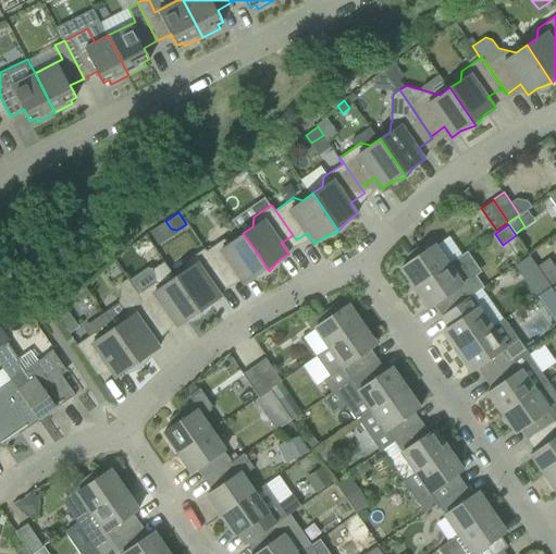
[(269,271),(258,254),(243,233),(233,239),(224,237),(206,249),(225,278),(227,280),(238,272),(245,283),(254,278),(255,277),(269,271)]
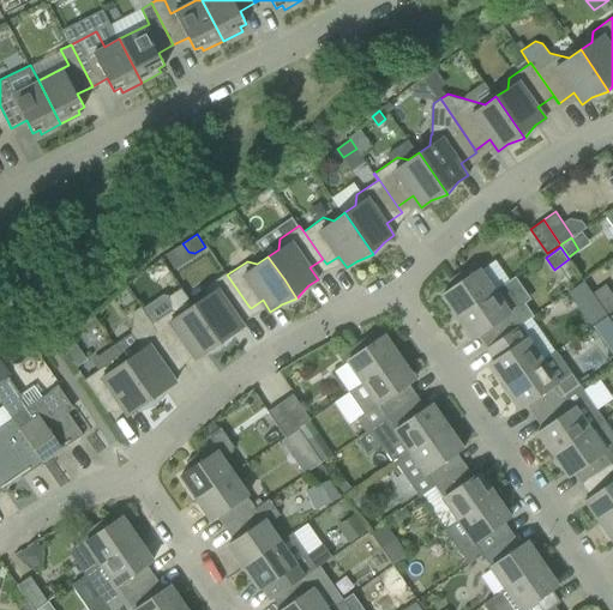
[(460,315),(494,291),(474,263),(450,279),(455,285),(443,293),(460,315)]
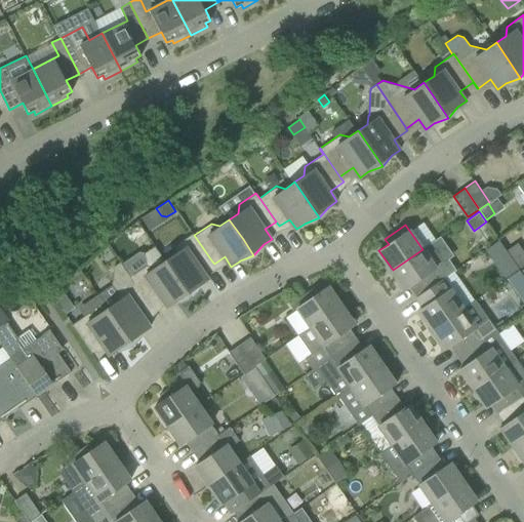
[(194,235),(193,233),(175,244),(174,253),(165,259),(190,295),(200,285),(208,279),(201,269),(212,262),(194,235)]
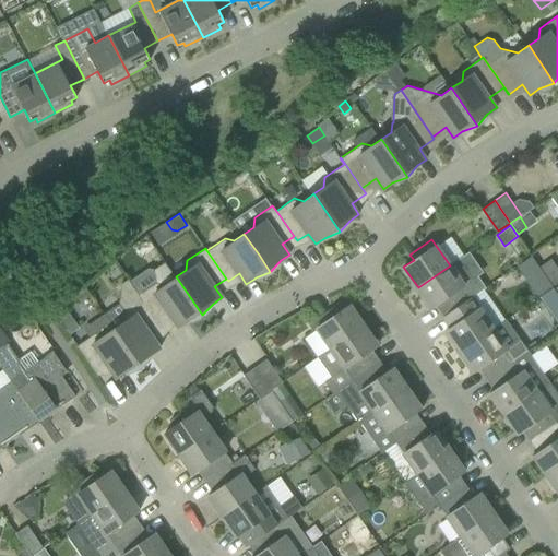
[(526,272),(537,265),(532,257),(521,263),(526,272)]
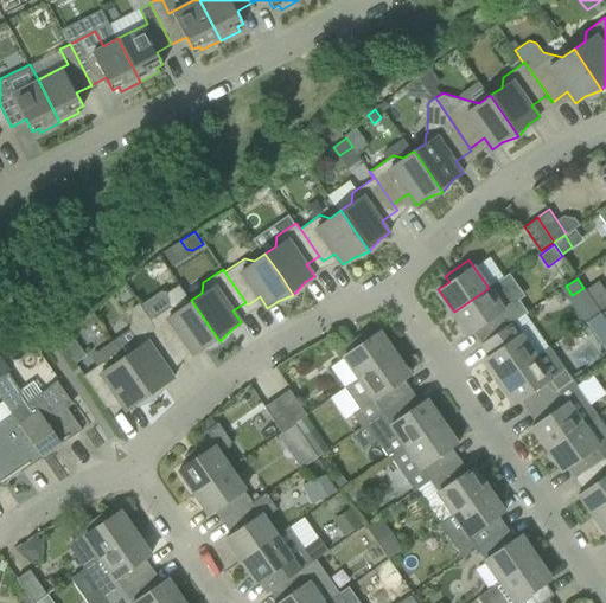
[(489,288),(454,312),(469,334),(479,327),(488,339),(512,321),(525,312),(517,300),(514,302),(498,281),(489,288)]
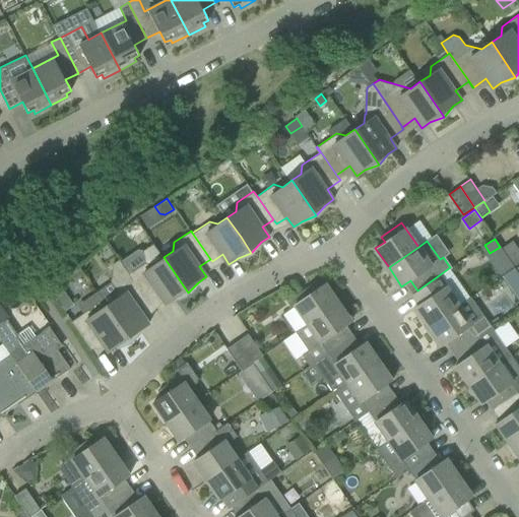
[(188,293),(164,257),(153,243),(144,250),(145,262),(130,273),(149,301),(159,294),(167,304),(175,298),(188,293)]
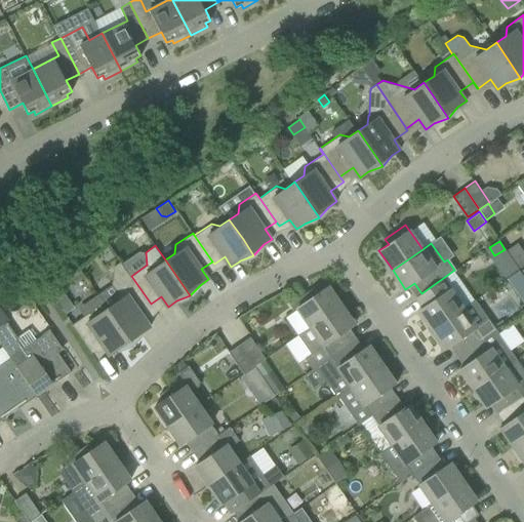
[(523,254),(515,261),(519,268),(523,264),(523,254)]
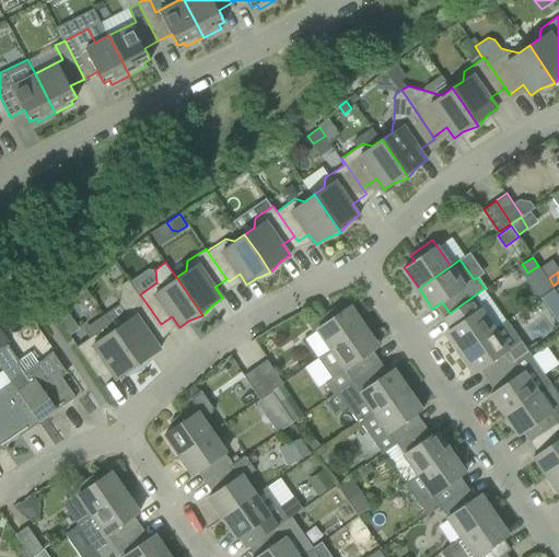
[(153,337),(165,329),(161,324),(140,294),(132,285),(131,285),(128,279),(121,283),(119,303),(126,311),(125,321),(114,328),(141,367),(151,355),(161,348),(153,337)]
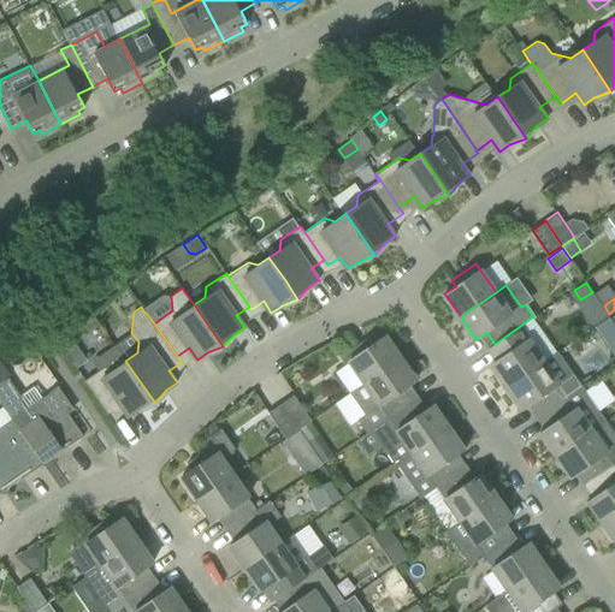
[(495,344),(503,356),(492,363),(508,386),(544,361),(520,326),(495,344)]
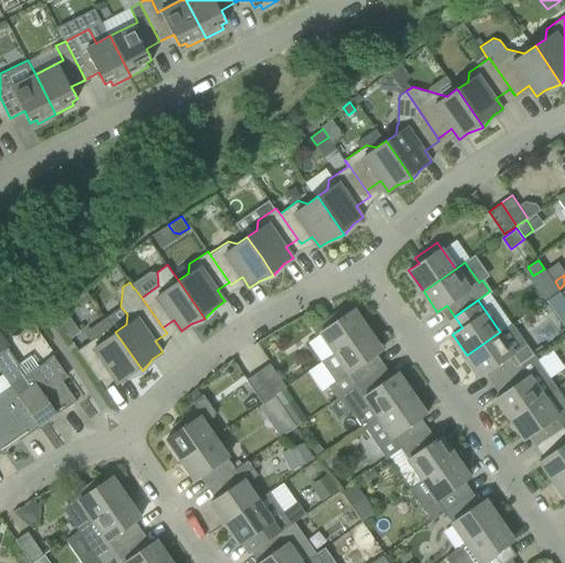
[(79,301),(69,308),(82,327),(92,321),(79,301)]
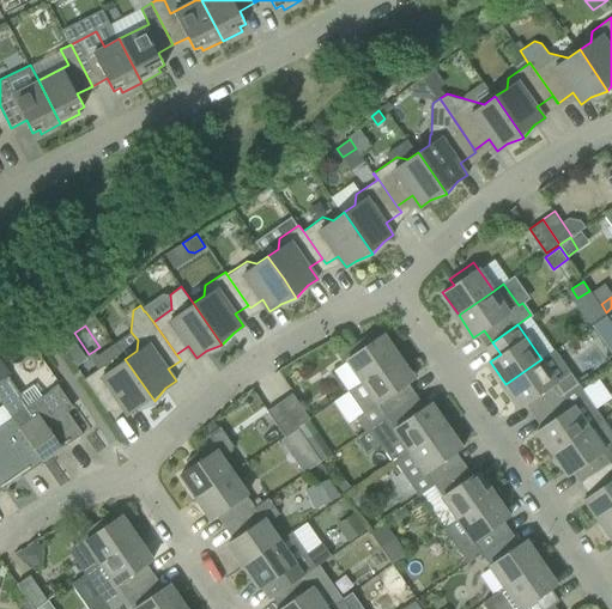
[(344,352),(363,381),(399,355),(383,334),(373,341),(368,335),(344,352)]
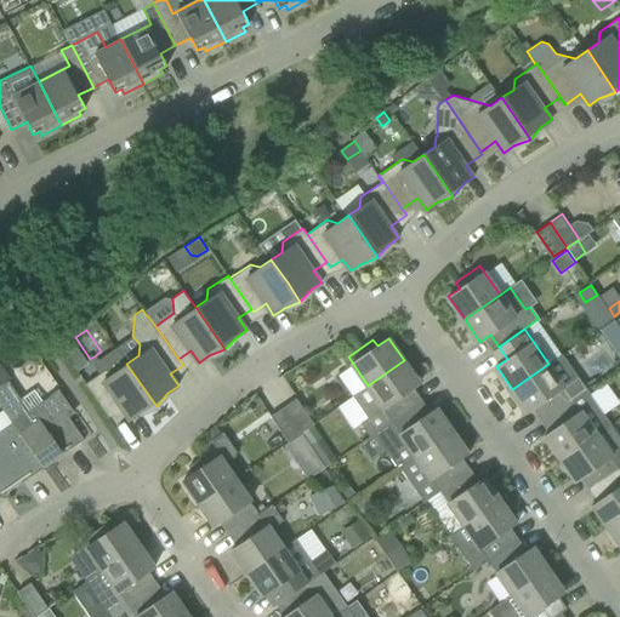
[(64,348),(74,361),(79,370),(89,363),(74,342),(64,348)]
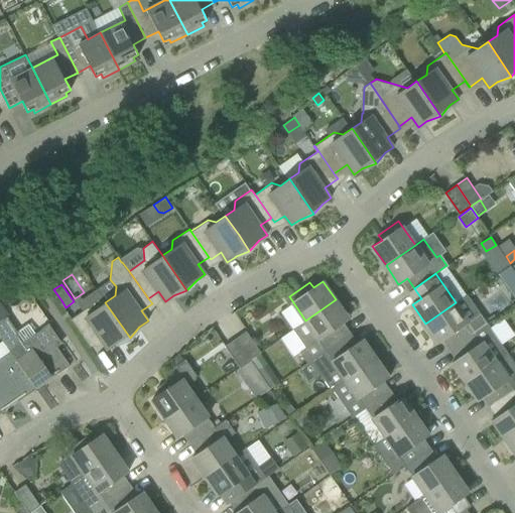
[(488,323),(468,293),(456,302),(425,324),(438,341),(436,342),(437,343),(447,336),(455,346),(488,323)]
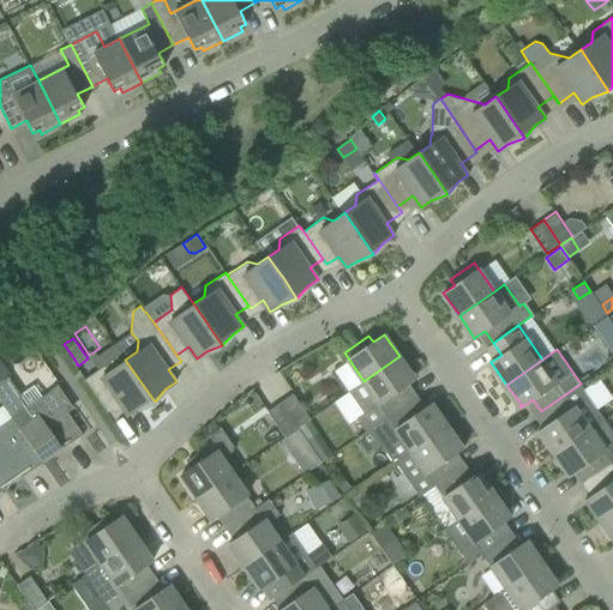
[(415,379),(400,356),(364,381),(349,391),(365,412),(358,417),(366,430),(371,427),(383,420),(413,398),(404,386),(415,379)]
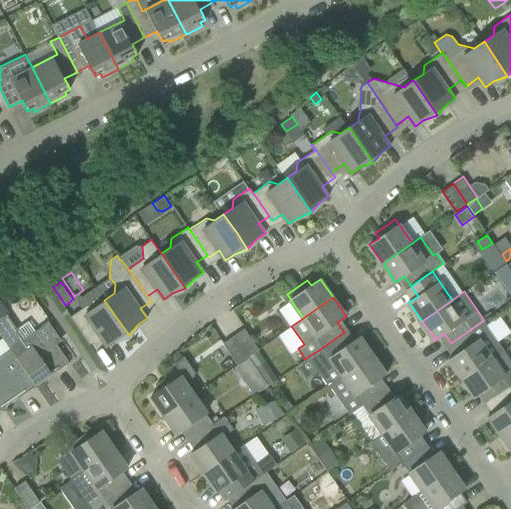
[(129,335),(104,300),(95,306),(87,304),(71,316),(90,343),(100,336),(107,346),(116,340),(129,335)]
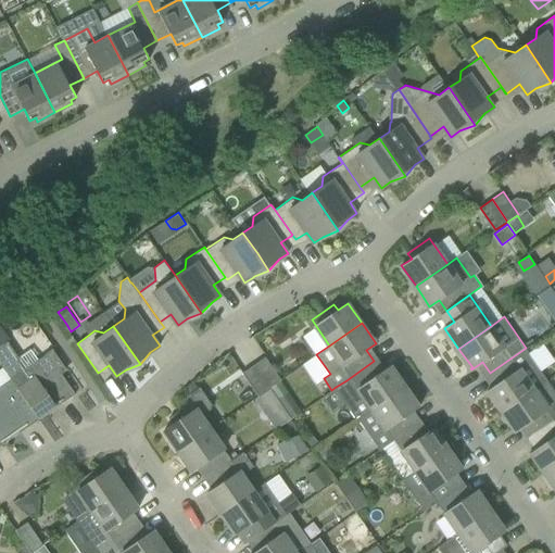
[(66,368),(52,349),(25,368),(20,361),(21,357),(8,340),(0,346),(0,362),(11,378),(12,378),(40,418),(38,415),(61,400),(62,402),(76,393),(62,373),(66,368)]
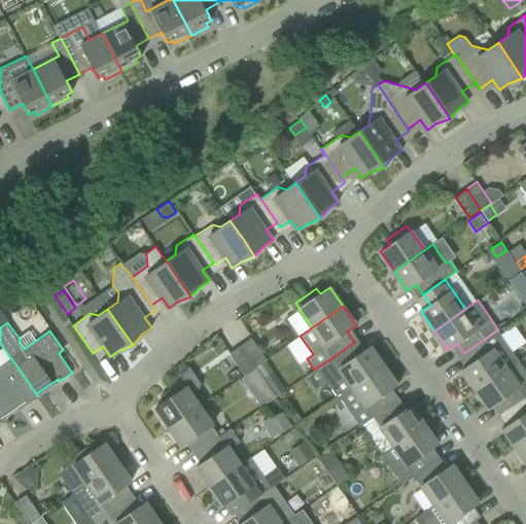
[(519,359),(498,329),(464,353),(471,363),(461,371),(462,372),(463,371),(476,389),(510,365),(519,359)]
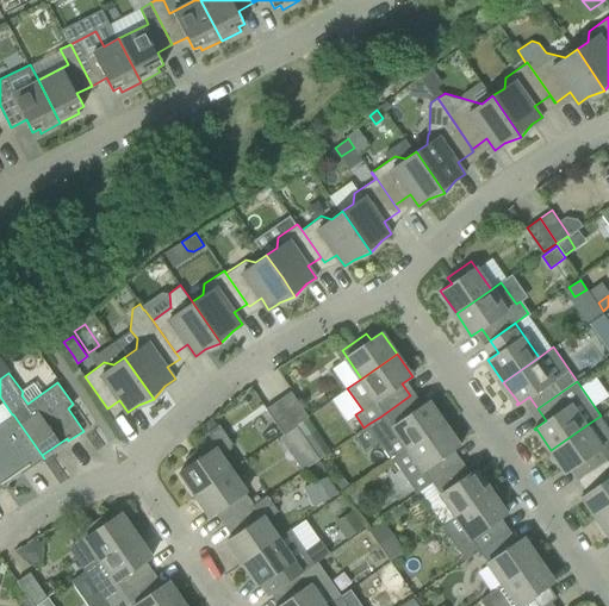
[(291,391),(279,399),(296,422),(308,413),(291,391)]
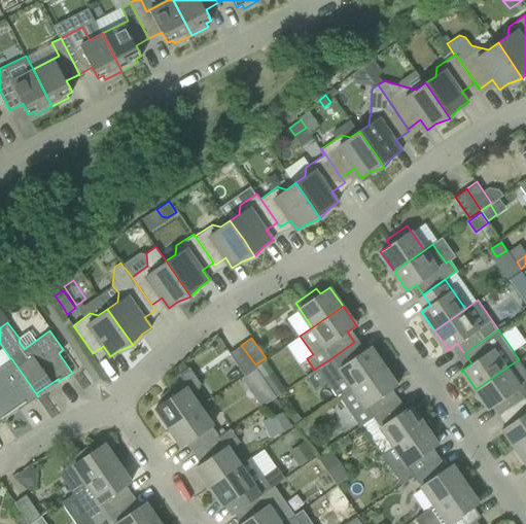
[(338,396),(340,396),(384,365),(371,346),(361,352),(354,342),(328,360),(318,367),(328,381),(338,396)]
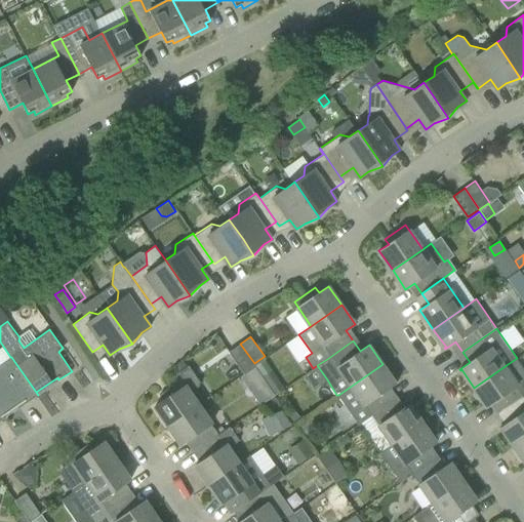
[(240,344),(230,351),(243,371),(254,363),(240,344)]
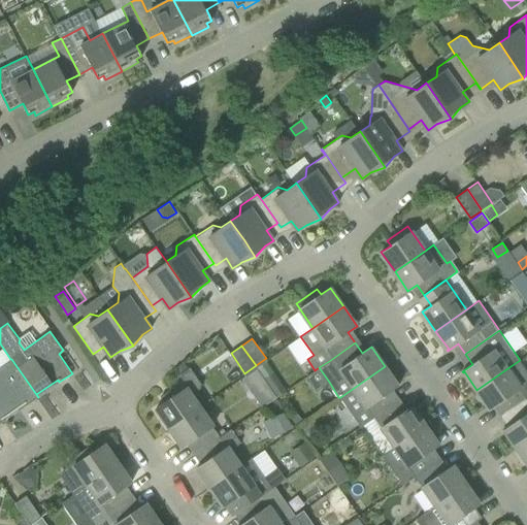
[(11,359),(10,359),(0,365),(0,415),(4,421),(4,420),(3,418),(24,403),(25,405),(38,397),(11,359)]
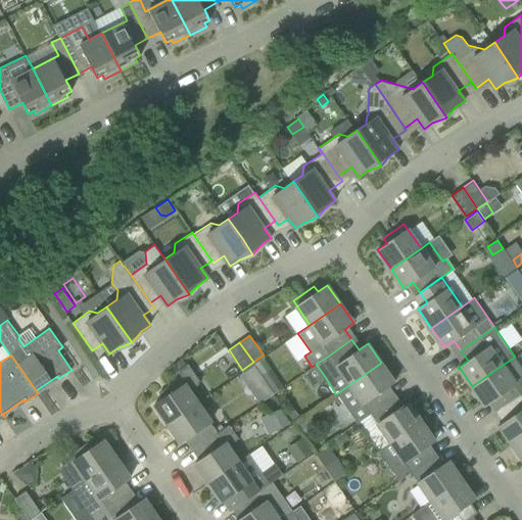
[(502,409),(521,394),(521,366),(515,357),(506,363),(472,386),(484,404),(483,405),(484,406),(494,398),(502,409)]
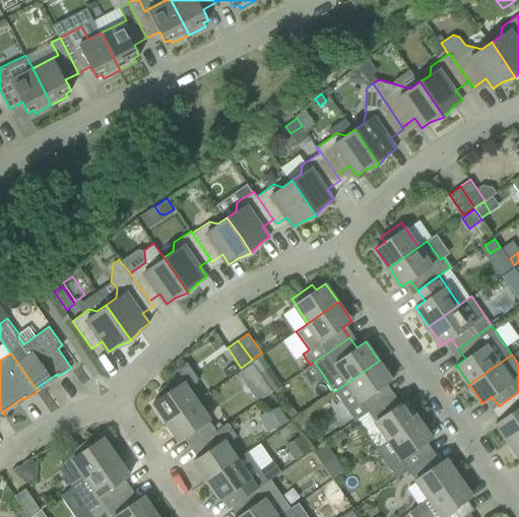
[(391,379),(379,361),(335,391),(355,419),(369,410),(390,396),(383,386),(393,379),(392,378),(391,379)]
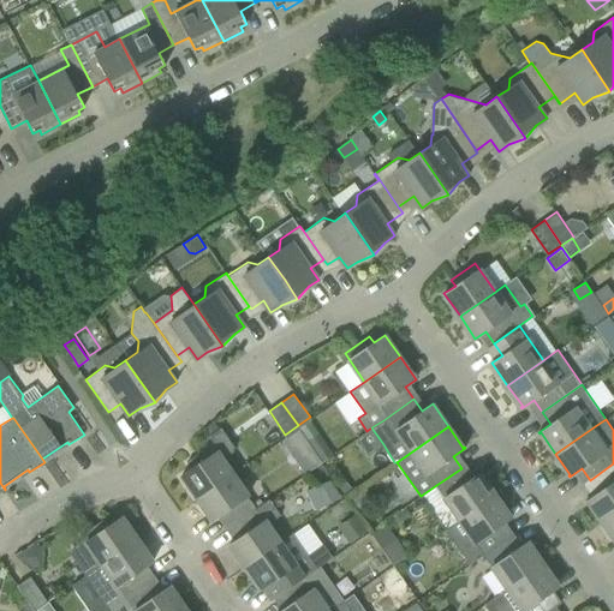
[(215,443),(189,461),(192,467),(182,475),(196,496),(232,472),(222,459),(234,450),(236,447),(221,427),(209,436),(215,443)]
